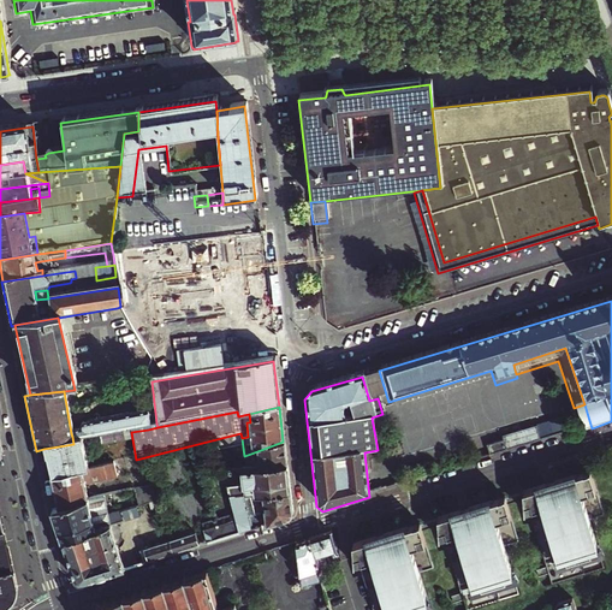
[(73,444),(87,440),(114,436),(131,432),(148,430),(148,425),(146,418),(79,428),(78,432),(78,434),(72,437),(73,444)]
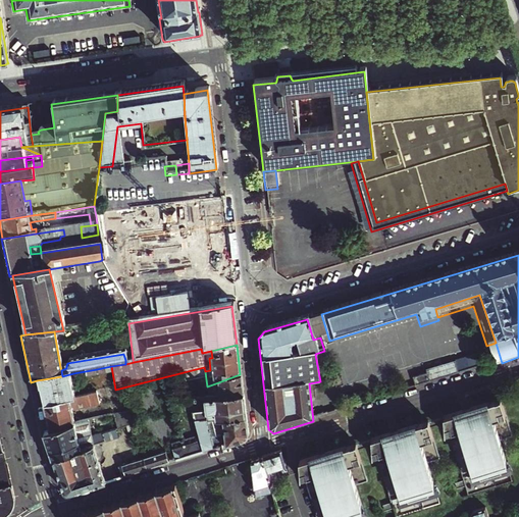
[(412,381),(414,390),(457,376),(454,366),(425,375),(425,376),(412,381)]
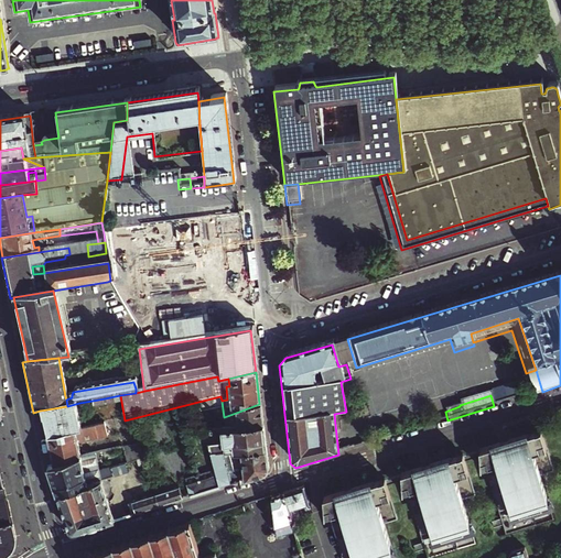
[(198,402),(201,415),(219,411),(223,409),(222,401),(220,396),(198,402)]
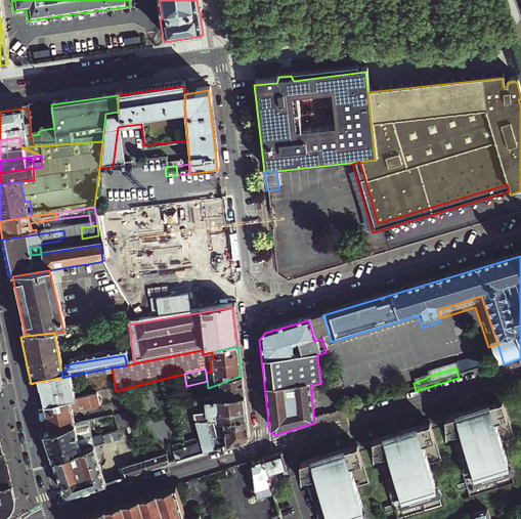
[(62,378),(37,382),(41,402),(46,401),(48,408),(92,398),(92,397),(95,396),(104,394),(103,388),(100,388),(100,387),(78,392),(74,375),(62,378)]
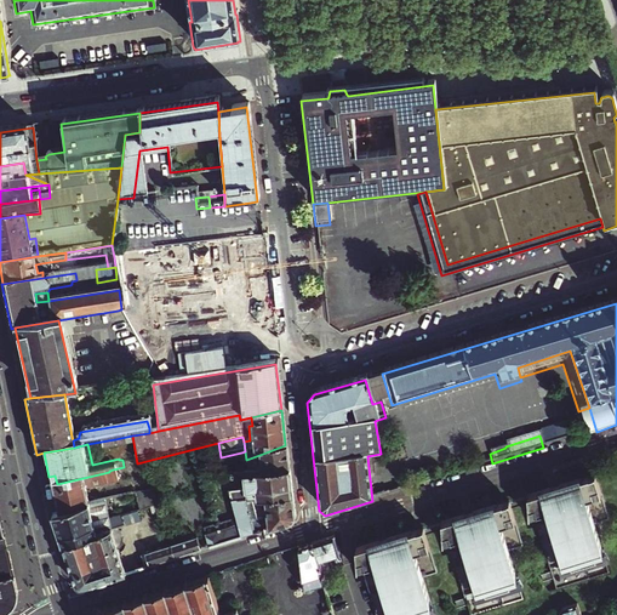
[(285,445),(260,455),(260,460),(262,474),(289,472),(285,445)]
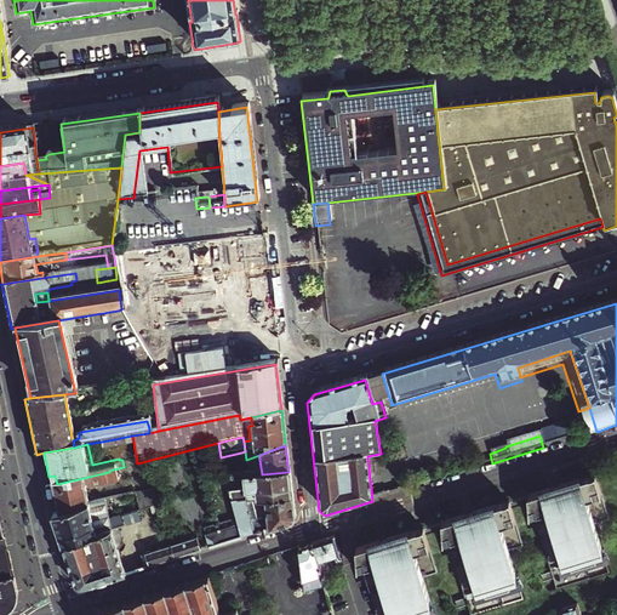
[(244,463),(260,460),(260,455),(246,460),(245,451),(241,453),(244,463)]
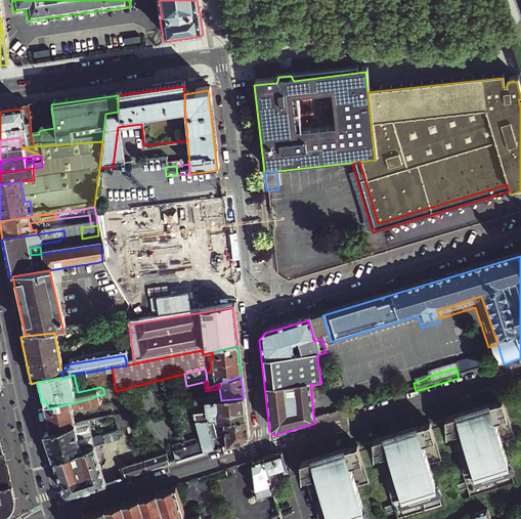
[(98,411),(95,396),(92,397),(92,398),(48,408),(48,412),(44,412),(49,436),(74,429),(72,416),(98,411)]
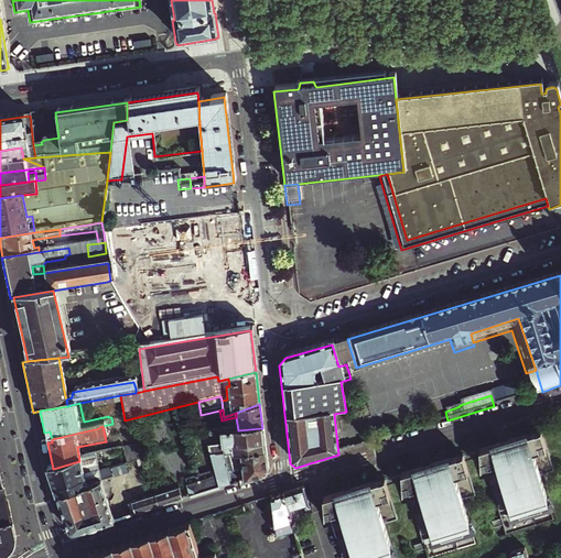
[(240,455),(265,452),(262,428),(238,430),(220,433),(222,447),(208,448),(211,458),(223,457),(240,455)]
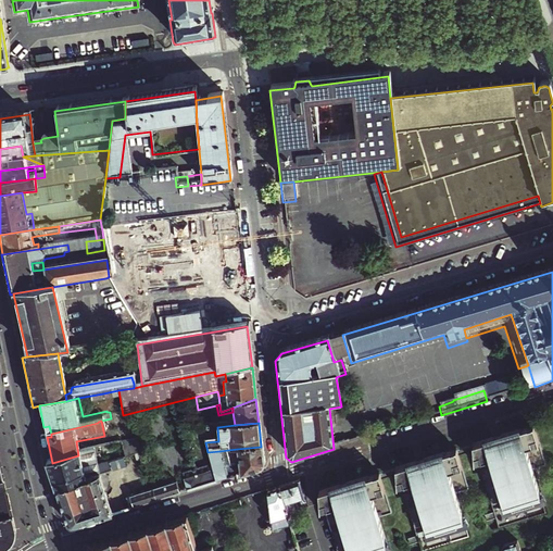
[(531,429),(518,434),(527,436),(532,456),(539,454),(531,429)]
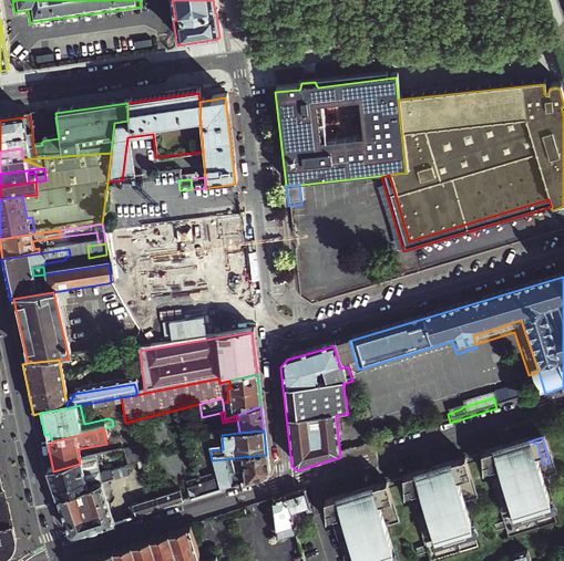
[(492,453),(518,537),(554,526),(541,482),(554,478),(550,463),(543,465),(537,444),(529,442),(492,453)]
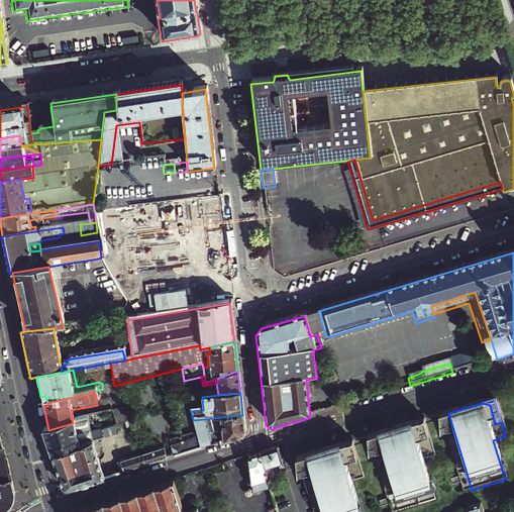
[(126,409),(113,413),(117,428),(131,424),(126,409)]
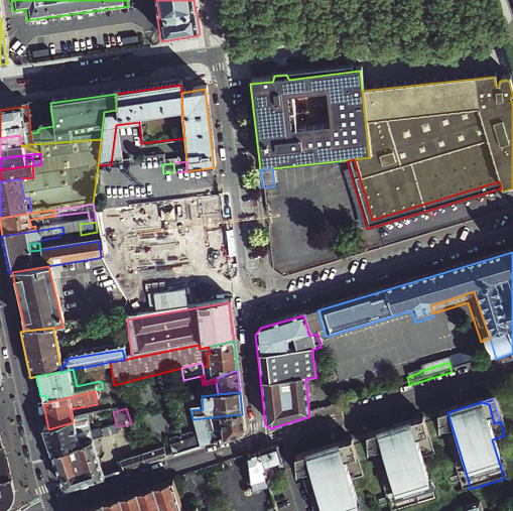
[(461,493),(471,489),(447,412),(436,416),(456,479),(447,481),(450,487),(458,485),(461,493)]
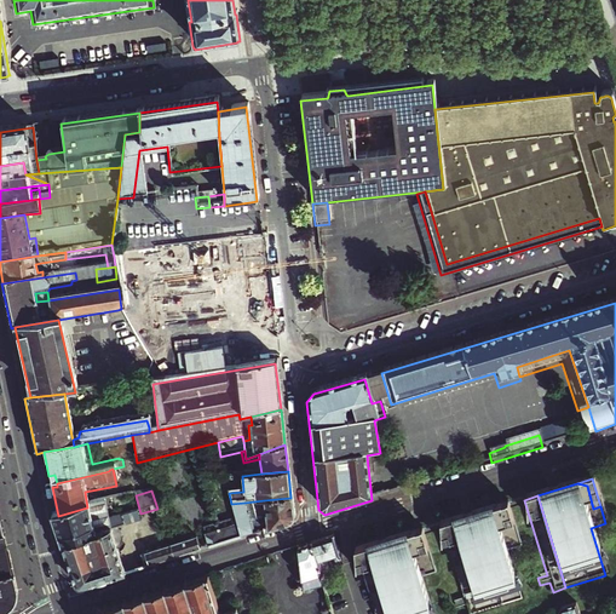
[(293,520),(291,498),(264,500),(245,503),(231,504),(235,521),(239,541),(289,526),(293,520)]
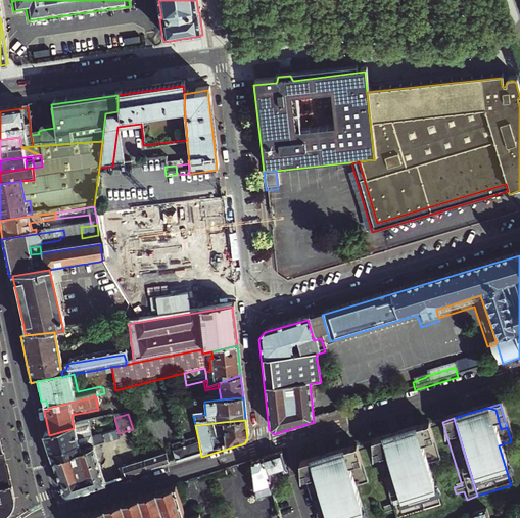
[(74,428),(49,435),(43,437),(51,463),(92,450),(87,425),(74,428)]
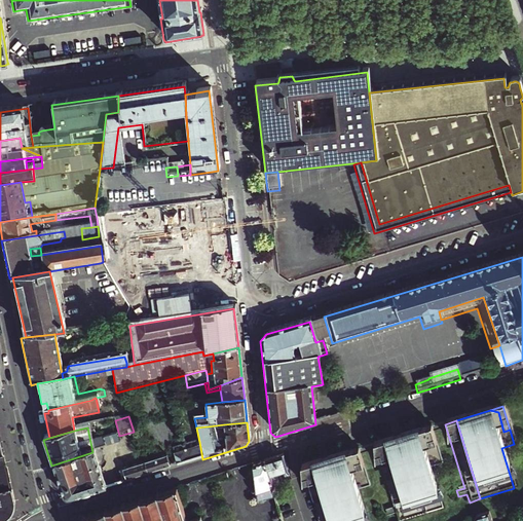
[(431,453),(437,451),(430,429),(418,433),(424,434),(431,453)]
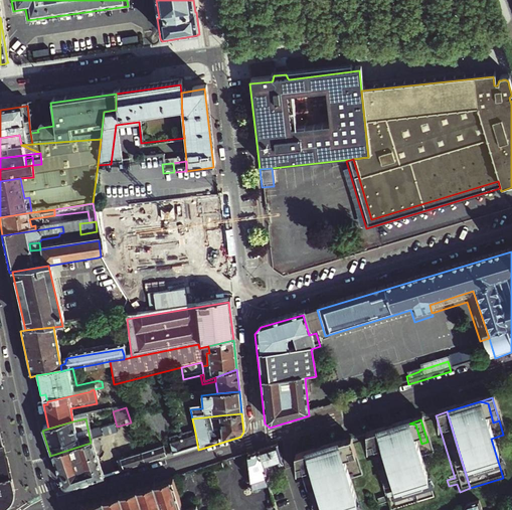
[(366,437),(388,509),(402,509),(432,500),(419,460),(432,456),(428,442),(421,444),(415,425),(409,423),(366,437)]
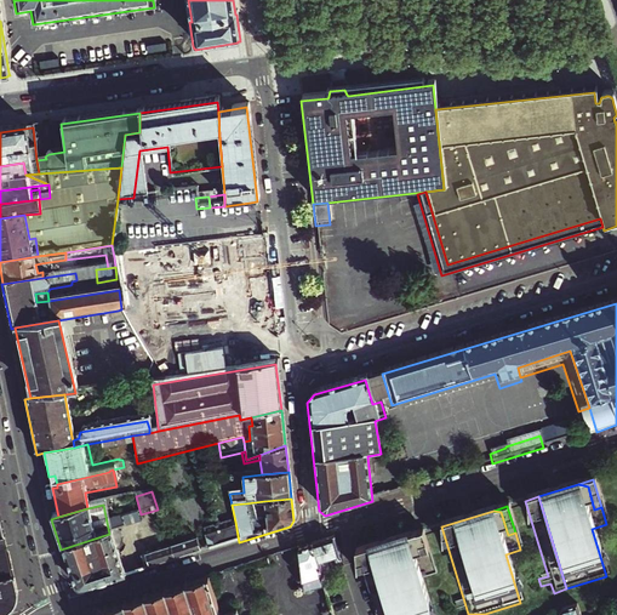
[(533,530),(530,517),(519,520),(521,533),(533,530)]
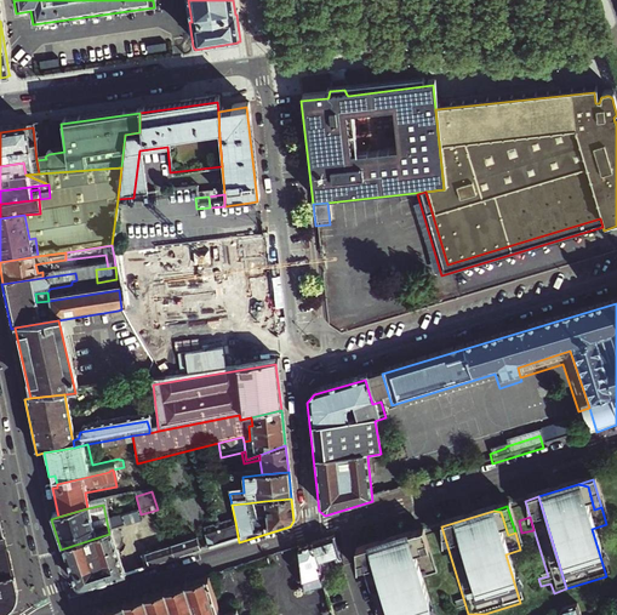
[(114,529),(114,533),(124,529),(121,520),(116,522),(118,528),(114,529)]
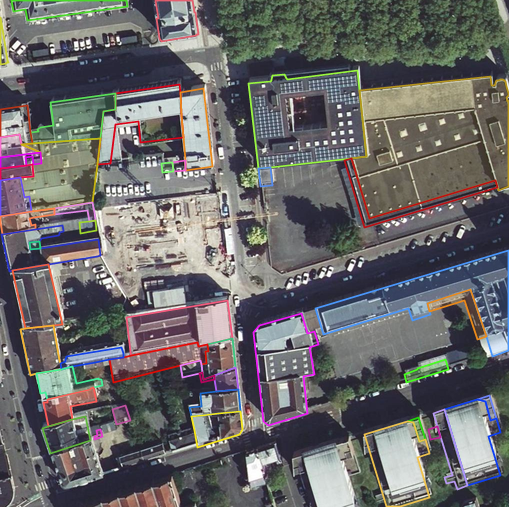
[(197,447),(194,430),(181,434),(184,451),(197,447)]
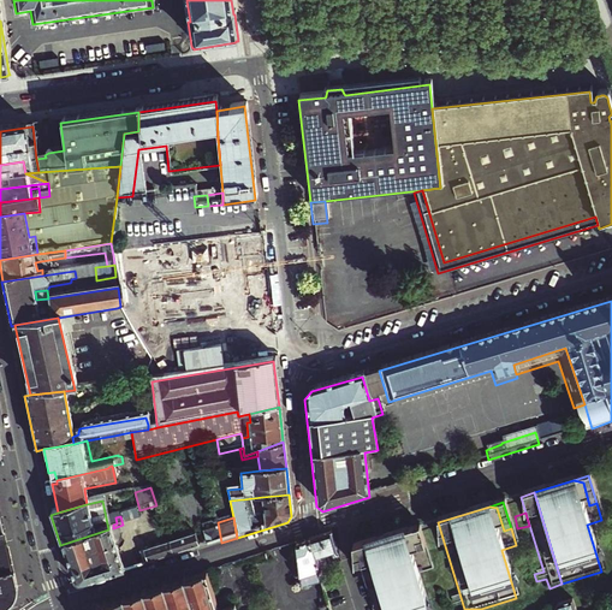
[(221,543),(218,522),(212,525),(209,526),(213,545),(221,543)]
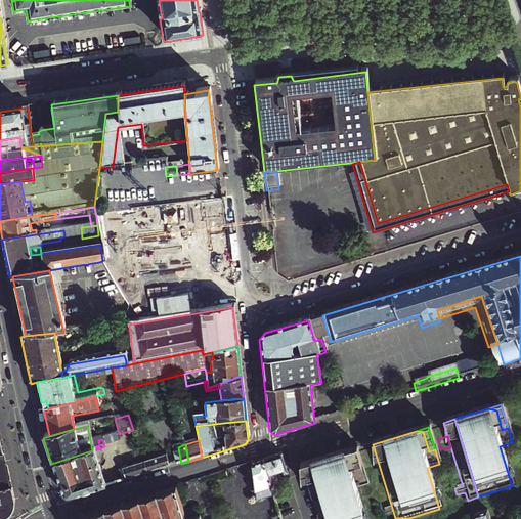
[(395,518),(373,444),(371,444),(390,509),(382,512),(384,517),(392,515),(393,518),(395,518)]
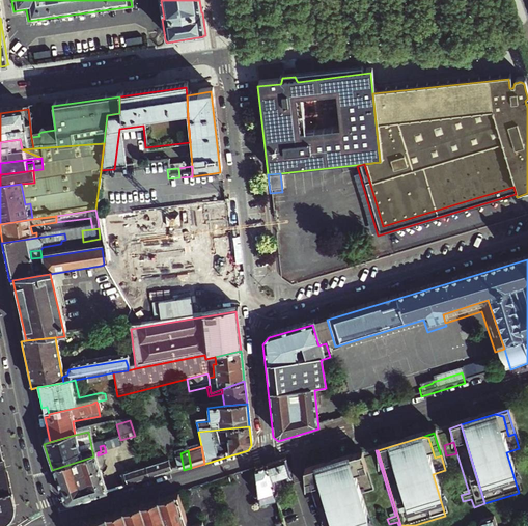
[(173,455),(176,472),(184,470),(181,453),(173,455)]
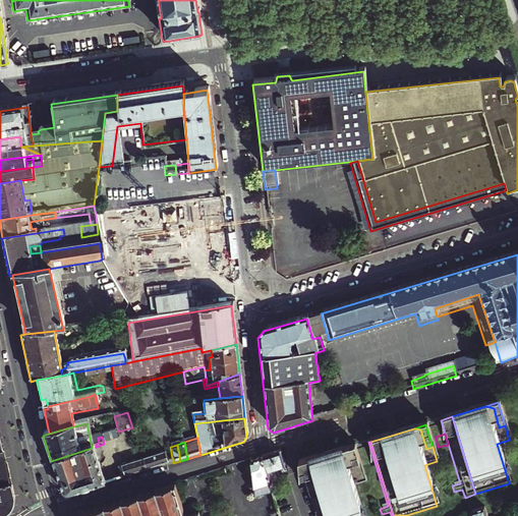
[(354,471),(360,469),(353,447),(342,451),(348,453),(354,471)]
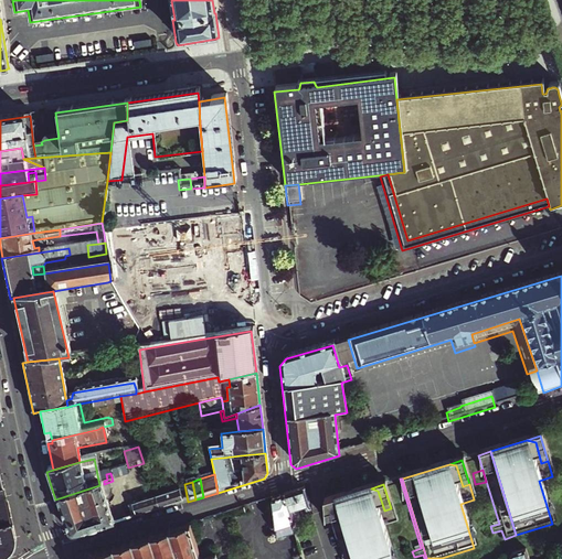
[(73,537),(75,537),(113,525),(99,485),(55,500),(67,534),(67,535),(70,537),(73,537)]
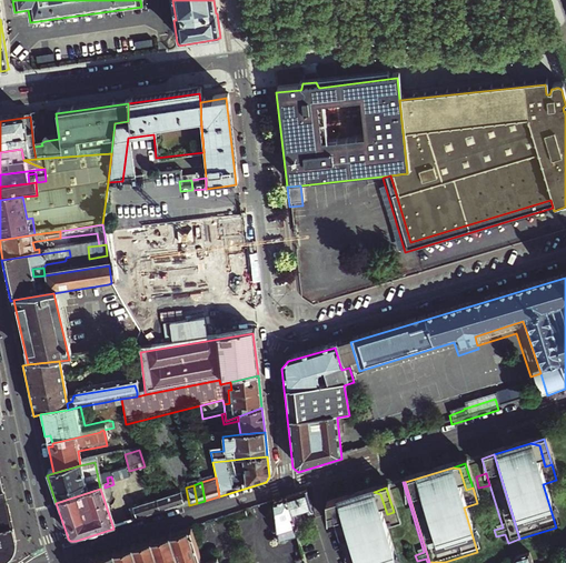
[(7,562),(13,550),(0,490),(0,562),(7,562)]
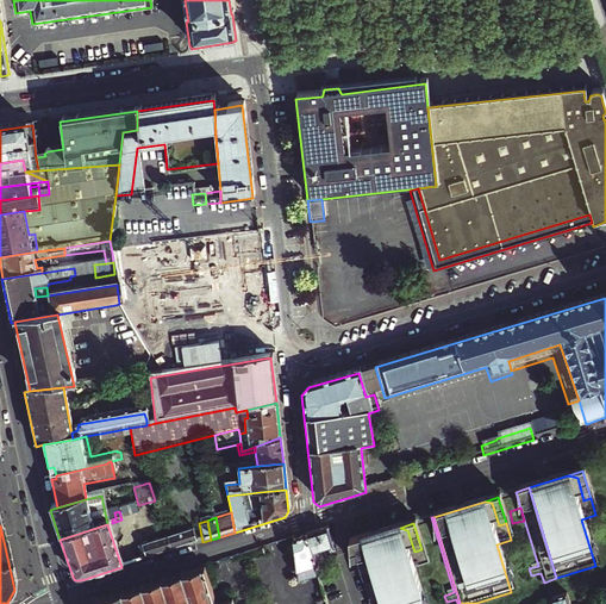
[(407,530),(400,528),(347,545),(350,556),(364,603),(422,603),(412,571),(426,567),(422,549),(414,552),(407,530)]
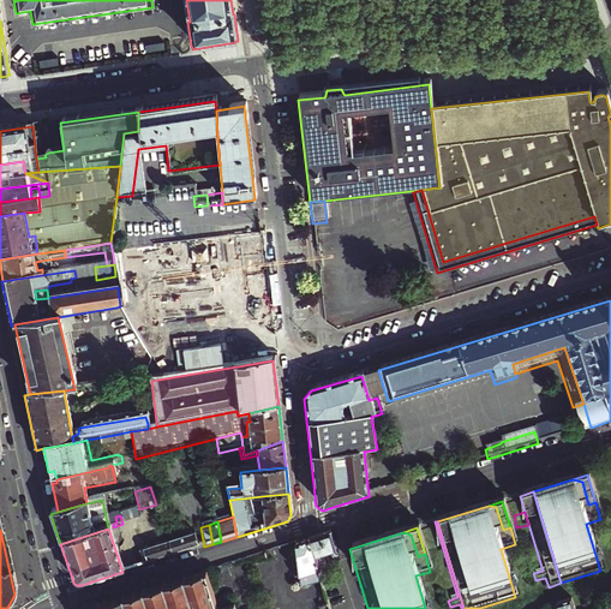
[(193,537),(167,545),(171,557),(196,549),(193,537)]
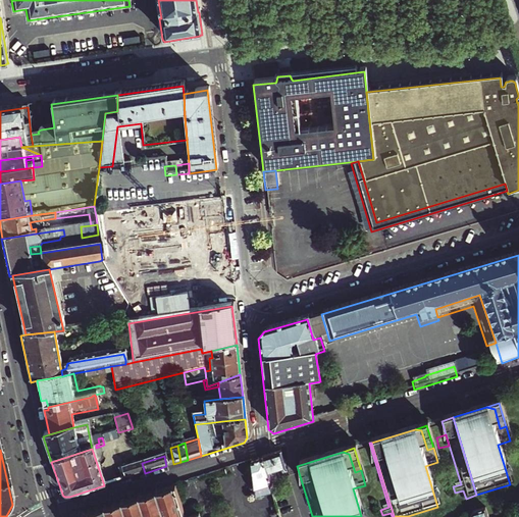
[(278,456),(261,461),(265,476),(266,476),(269,485),(274,483),(271,474),(282,470),(278,456)]
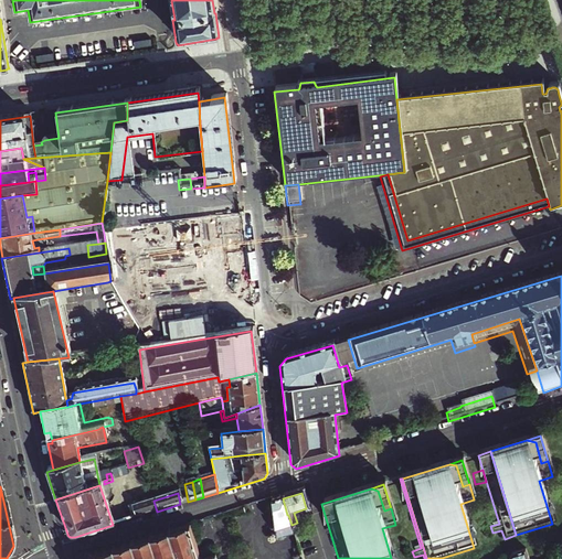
[(398,517),(409,515),(403,494),(392,497),(398,517)]
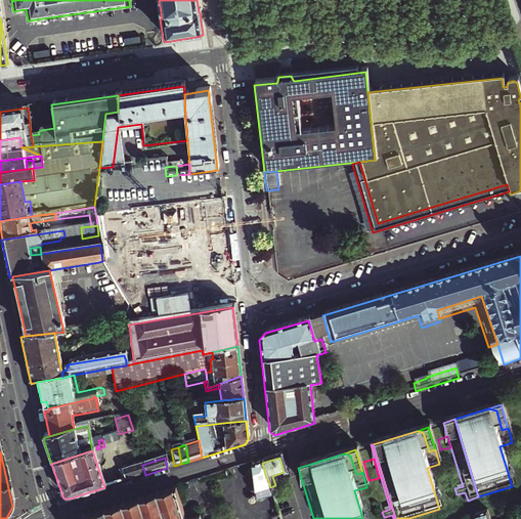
[(272,496),(266,478),(262,463),(250,466),(255,504),(272,496)]
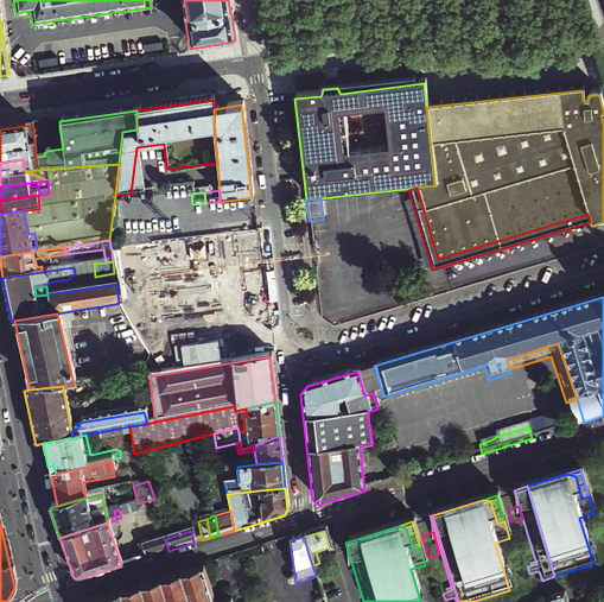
[(141,546),(145,558),(169,551),(165,539),(141,546)]
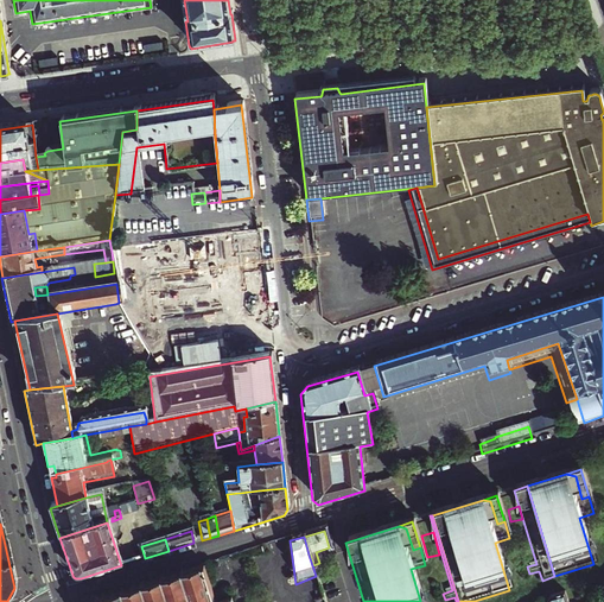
[(100,599),(99,600),(96,600),(94,601),(211,601),(201,568),(100,599)]
